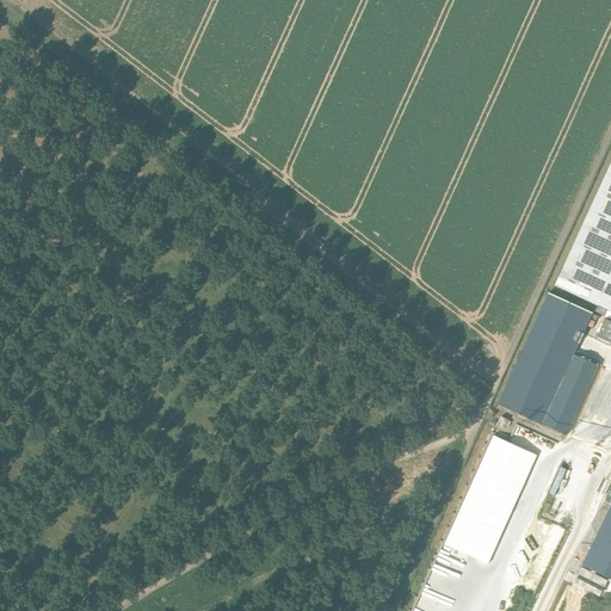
[(610,166),(556,287),(610,312),(610,166)]
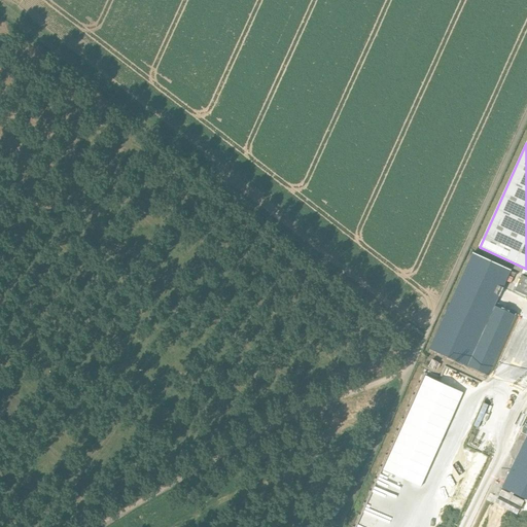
[(522,325),(518,324),(521,318),(495,306),(512,270),(472,252),(429,350),(488,376),(506,336),(526,345),(526,334),(520,330),(522,325)]
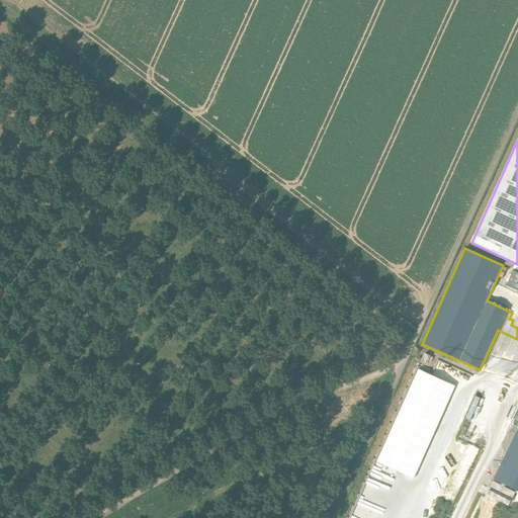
[(506,285),(517,290),(517,272),(513,270),(506,285)]
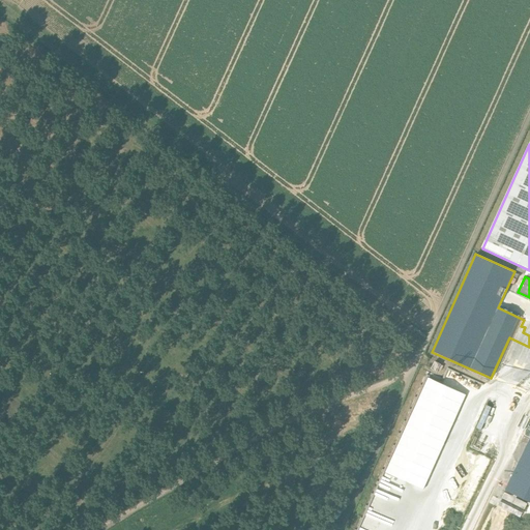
[(430,487),(464,388),(423,374),(389,472),(430,487)]
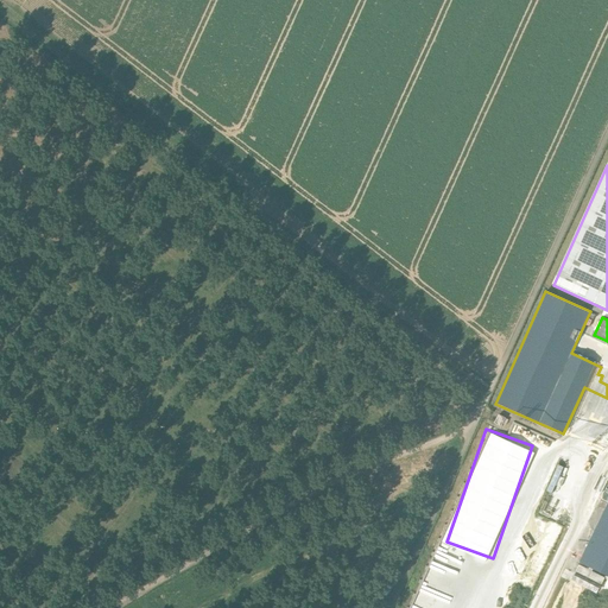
[(607,504),(580,562),(607,576),(607,504)]
